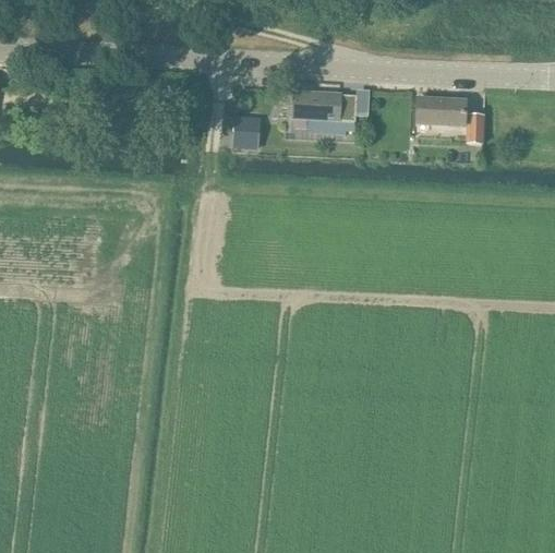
[(31,73),(13,72),(12,85),(29,87),(31,84),(31,73)]
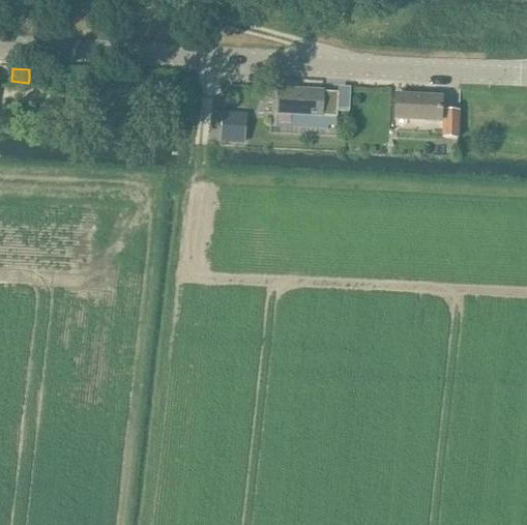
[(45,71),(29,69),(29,80),(44,81),(45,74),(45,71)]
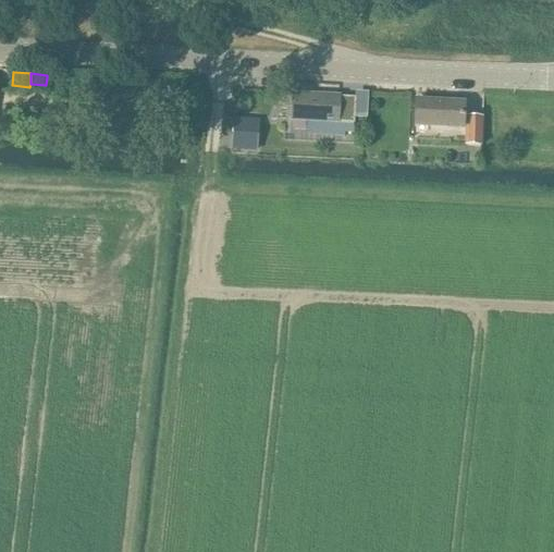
[(294,117),(297,117),(309,118),(309,122),(309,131),(308,131),(345,133),(346,129),(355,129),(356,119),(357,94),(342,93),(342,92),(311,89),(311,85),(297,85),(297,89),(295,89),(294,117)]
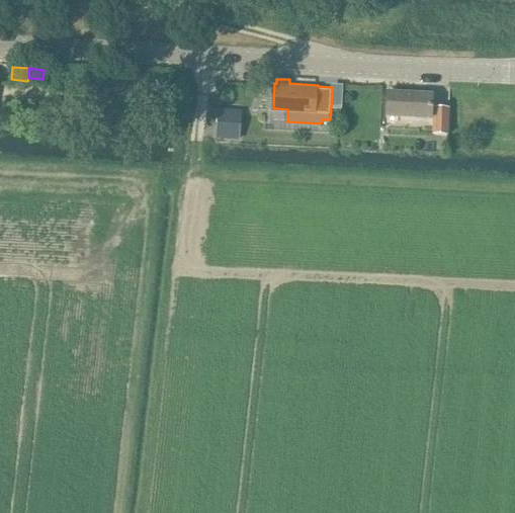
[(390,89),(389,112),(432,113),(433,91),(390,89)]
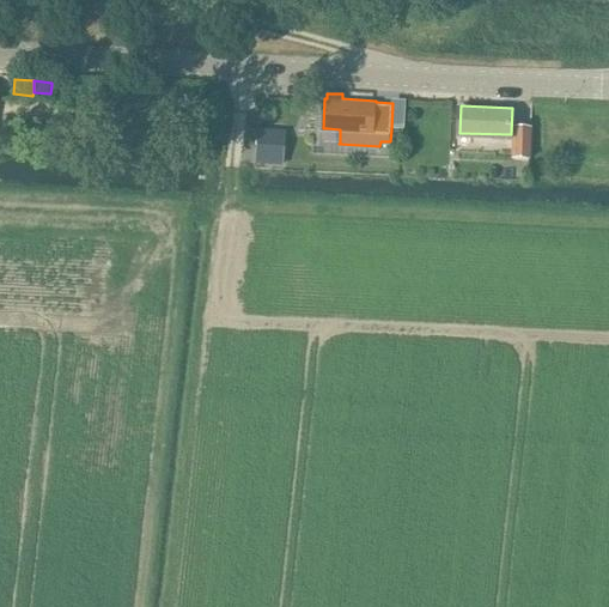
[(533,123),(516,122),(515,156),(530,156),(533,123)]
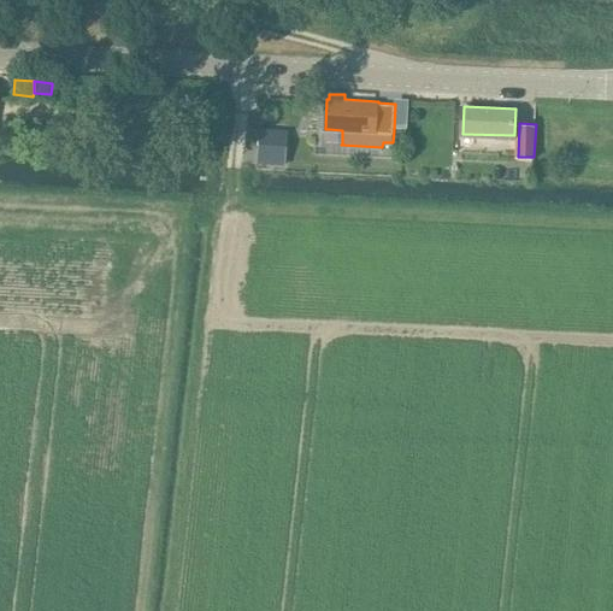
[(258,157),(258,160),(286,163),(287,163),(287,158),(289,128),(260,125),(258,157)]
